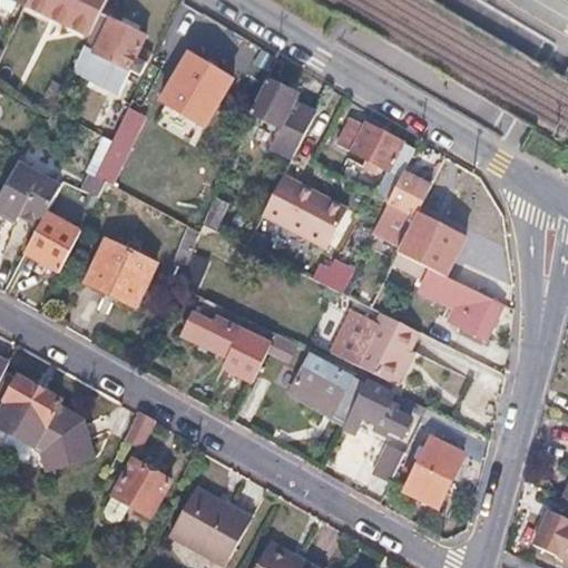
[(29,0),(28,3),(74,26),(86,0),(29,0)]
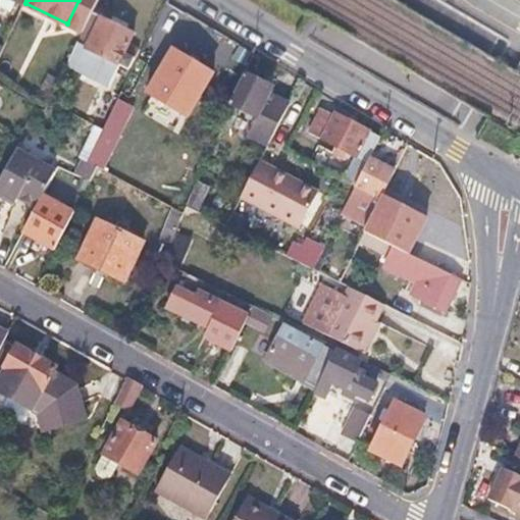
[(79,0),(67,23),(84,32),(93,11),(98,0),(79,0)]
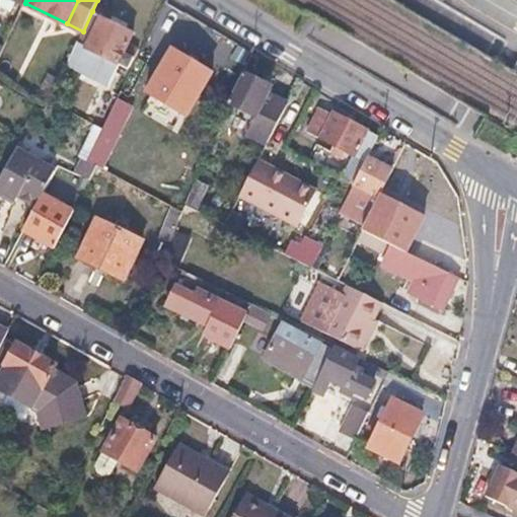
[(92,11),(83,31),(70,57),(81,62),(89,46),(129,66),(135,54),(126,49),(134,31),(109,19),(92,11)]
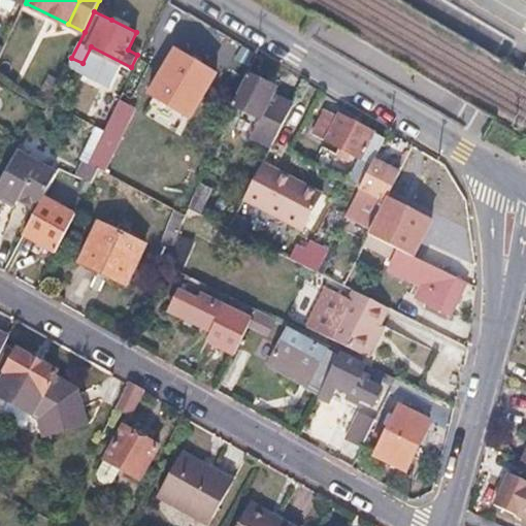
[(195,60),(175,48),(150,91),(191,117),(218,73),(195,60)]
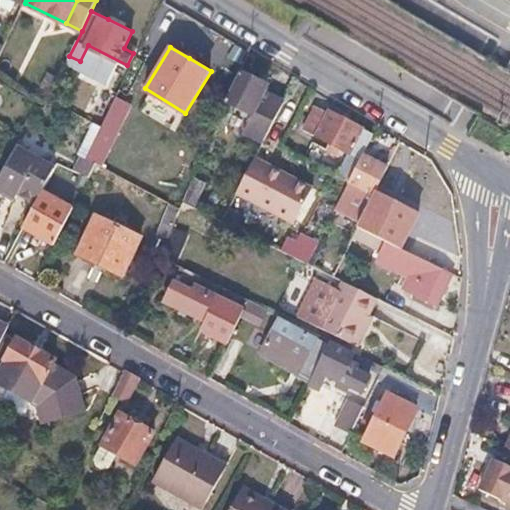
[(256,78),(240,69),(227,96),(211,134),(221,139),(236,105),(253,114),(246,127),(256,132),(274,98),(264,92),(268,84),(256,78)]
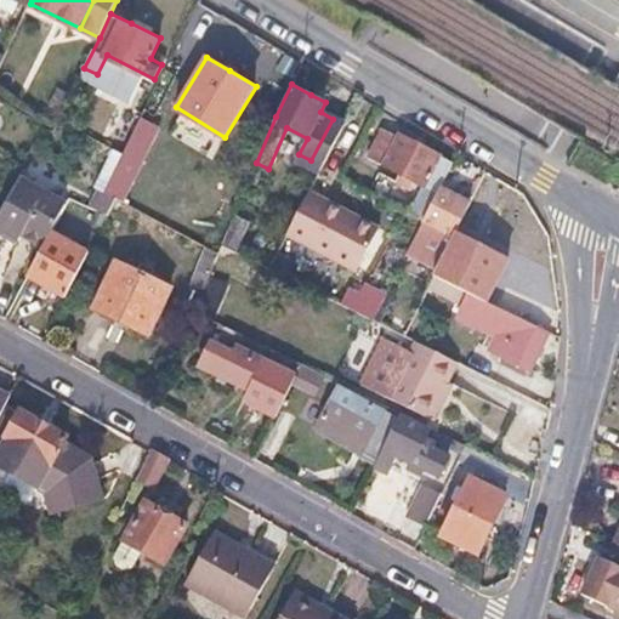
[(146,107),(123,151),(104,188),(115,194),(157,113),(146,107)]
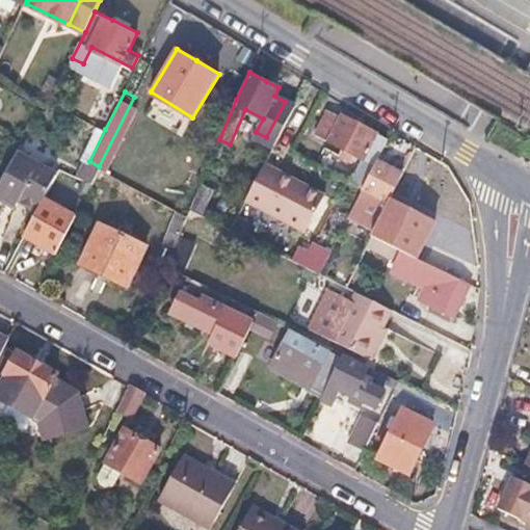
[(295,107),(285,102),(266,137),(276,142),(295,107)]
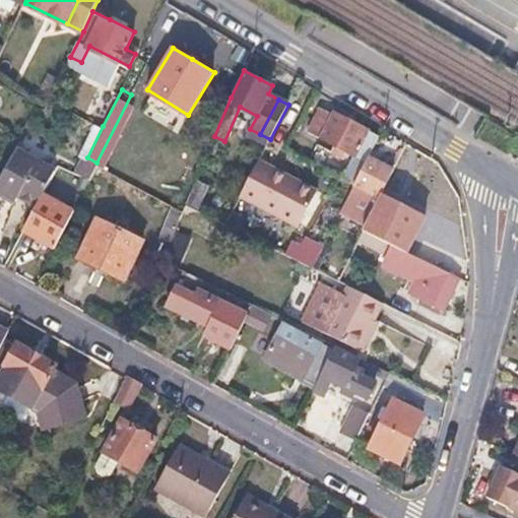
[(319,105),(307,129),(336,144),(333,150),(340,153),(343,148),(352,153),(340,177),(353,184),(368,154),(379,134),(368,129),(369,127),(349,118),(332,108),(331,111),(319,105)]
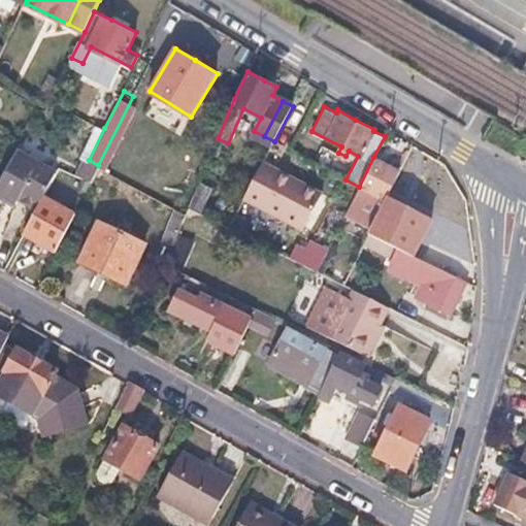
[(55,171),(15,150),(0,179),(0,190),(3,192),(18,200),(21,195),(37,204),(41,196),(55,171)]
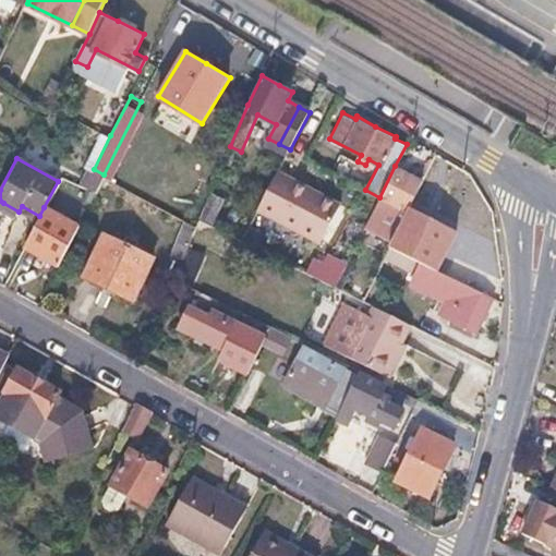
[(406,171),(395,166),(379,197),(378,198),(365,227),(391,239),(407,207),(421,179),(406,171)]
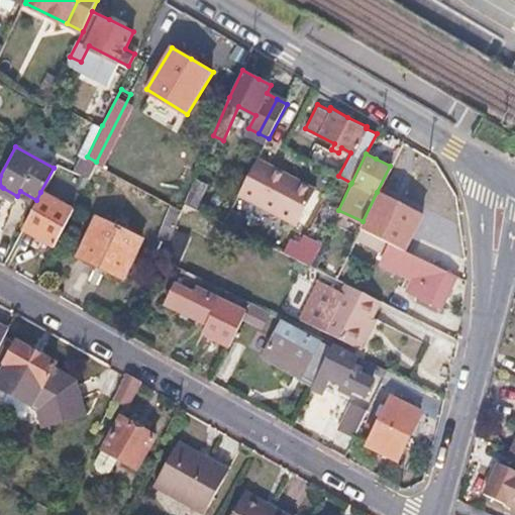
[(258,159),(238,196),(295,225),(314,189),(270,166),(258,159)]
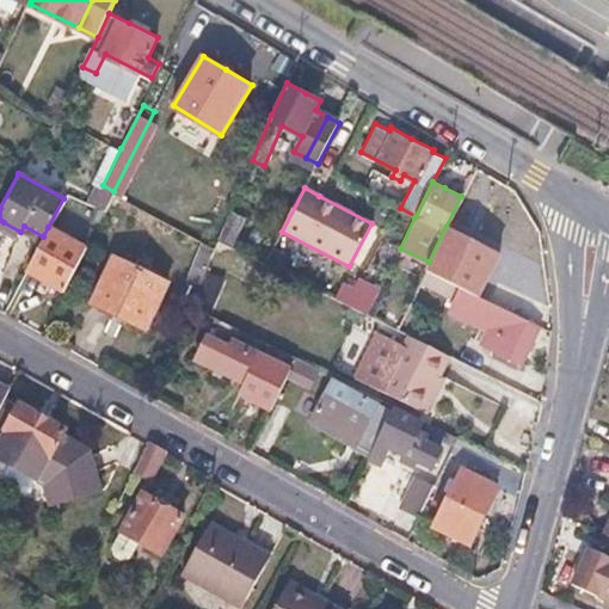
[(244,216),(233,210),(219,239),(229,245),(244,216)]
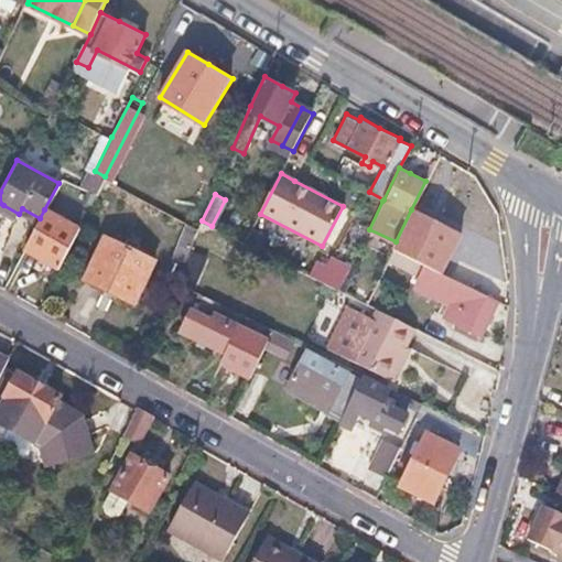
[(44,209),(40,218),(24,248),(38,256),(58,266),(78,227),(44,209)]
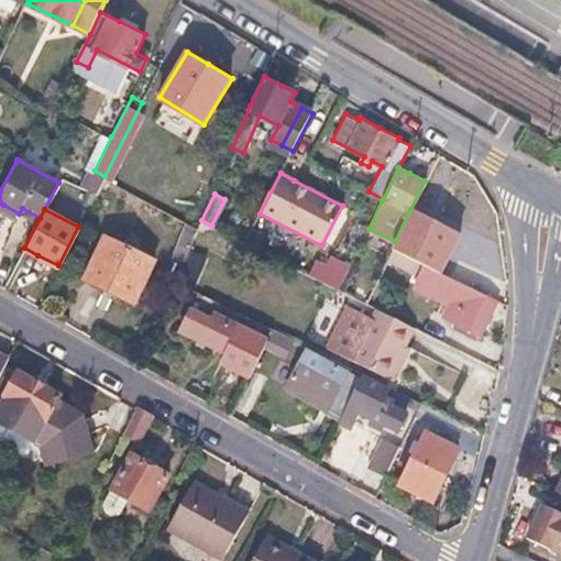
[(410,209),(395,241),(392,248),(437,270),(440,272),(470,232),(426,217),(410,209)]
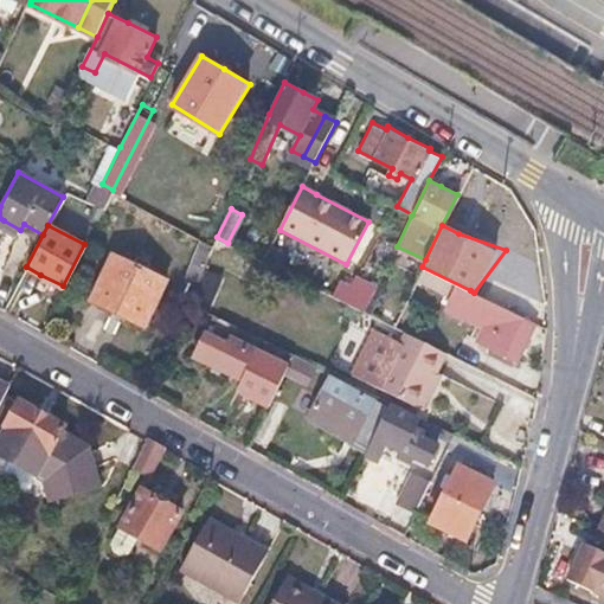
[(166,280),(114,254),(91,299),(114,309),(145,325),(166,280)]
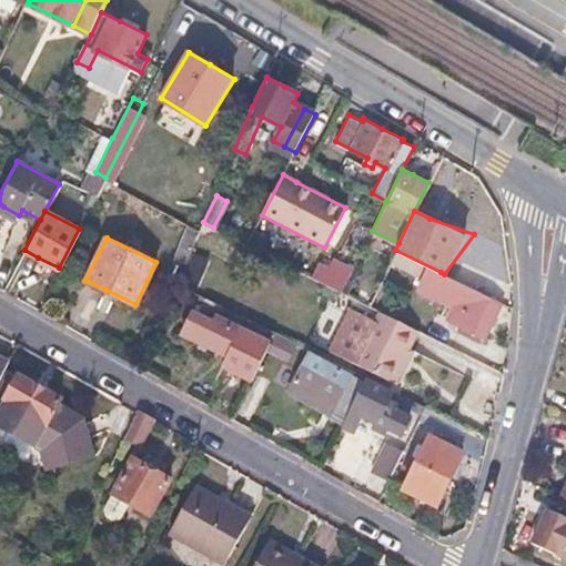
[(441,272),(427,299),(458,313),(452,325),(482,341),(491,323),(501,303),(444,274),(441,272)]
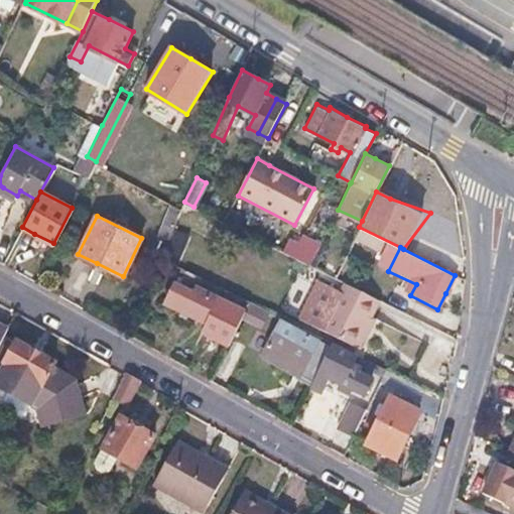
[(195,292),(175,282),(165,302),(182,310),(206,323),(218,298),(219,297),(198,287),(195,292)]
